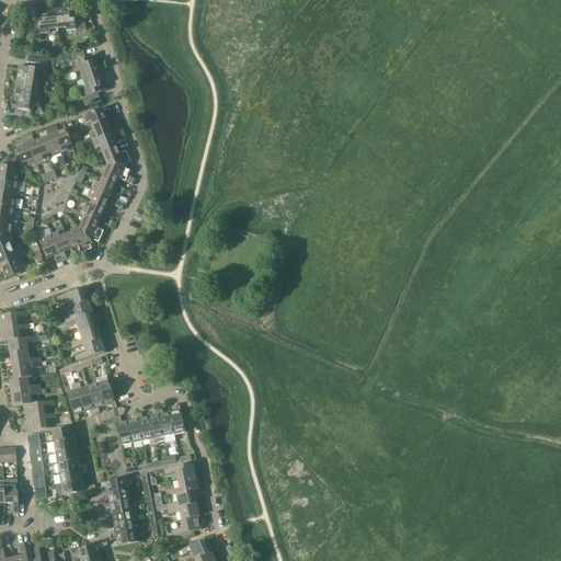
[(56,10),(58,30),(66,29),(67,31),(76,30),(77,34),(87,30),(82,15),(75,16),(75,13),(70,14),(69,9),(56,10)]
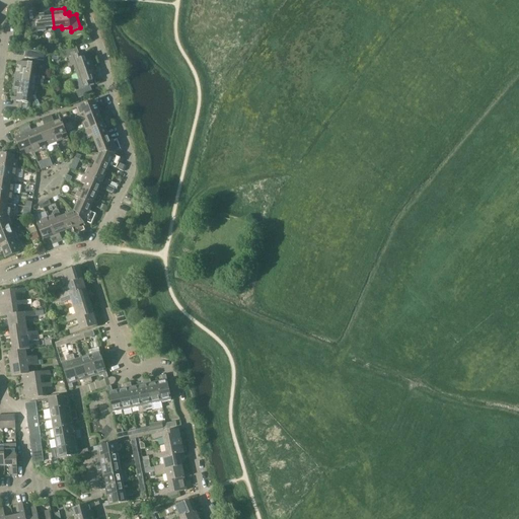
[(47,27),(54,27),(52,9),(40,10),(40,15),(35,16),(36,22),(29,22),(30,38),(39,36),(38,31),(47,30),(47,27)]
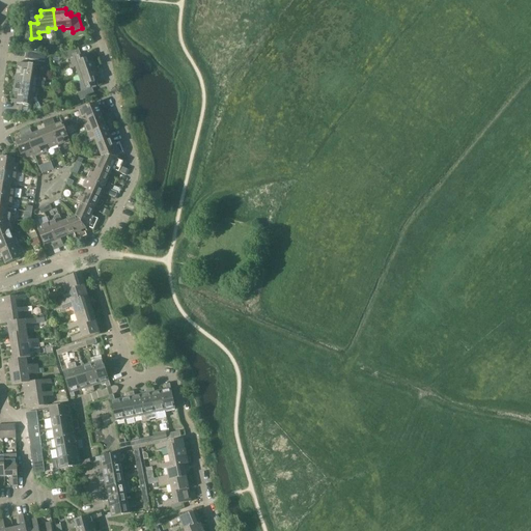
[(76,67),(79,75),(95,68),(91,57),(87,58),(86,54),(82,56),(79,48),(64,53),(66,58),(70,57),(74,68),(76,67)]
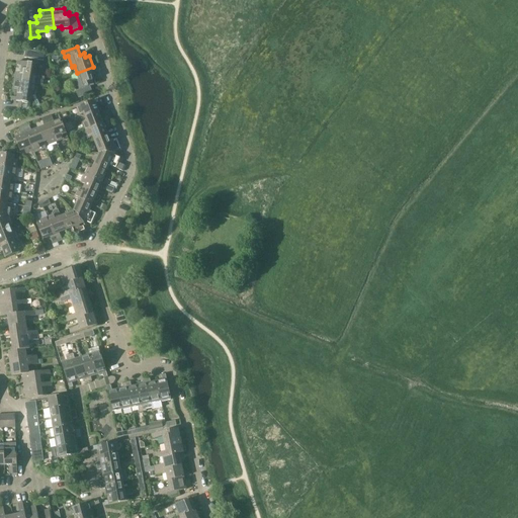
[(44,60),(45,53),(25,50),(25,58),(44,60)]
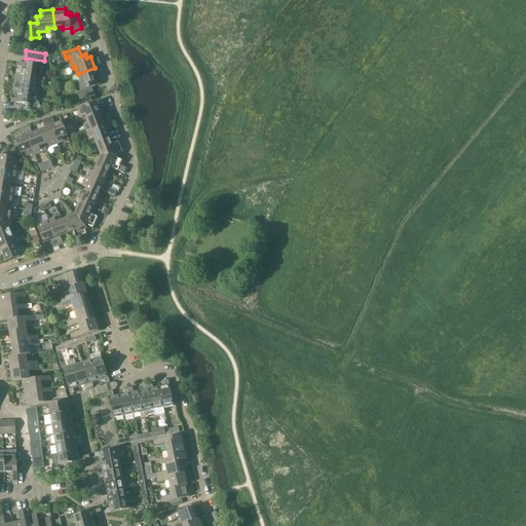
[(14,82),(33,85),(34,77),(36,78),(38,66),(23,63),(22,71),(16,70),(14,82)]
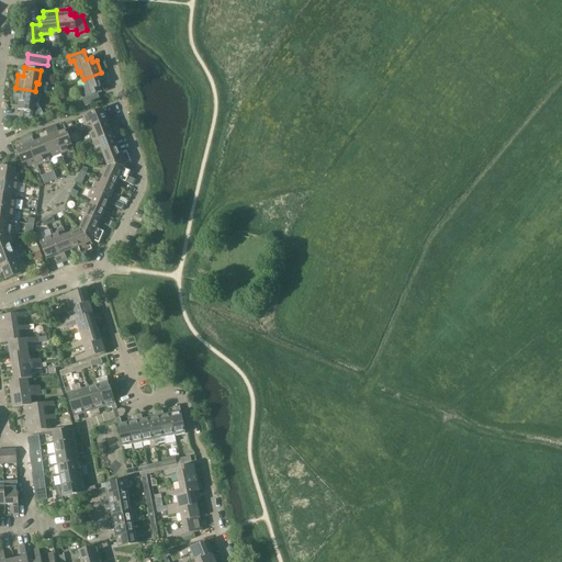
[(105,86),(101,72),(83,79),(86,87),(83,88),(87,97),(82,99),(86,107),(101,101),(98,93),(102,92),(101,88),(105,86)]
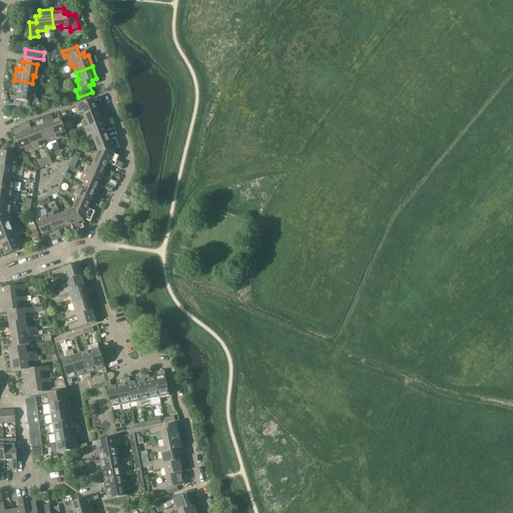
[(30,90),(32,83),(14,80),(12,92),(17,93),(16,100),(19,101),(18,109),(19,113),(36,108),(36,103),(32,95),(33,91),(30,90)]
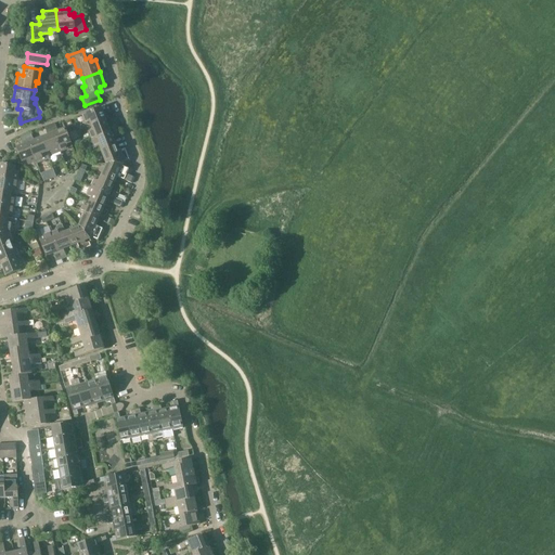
[(90,123),(92,127),(106,120),(104,114),(114,110),(112,104),(82,116),(86,124),(90,123)]
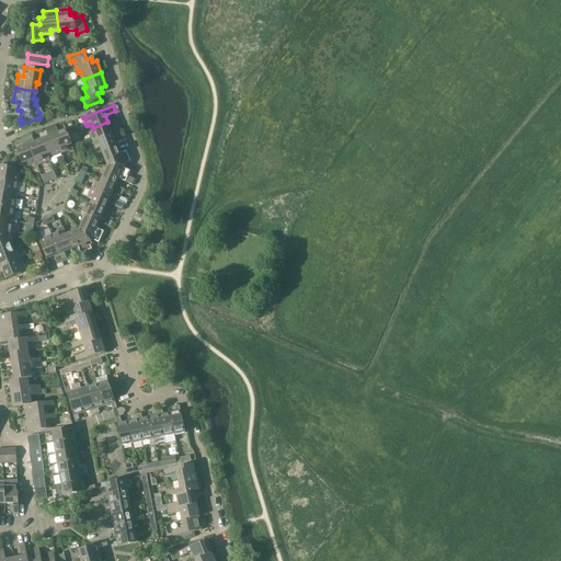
[(107,122),(93,128),(94,132),(90,134),(93,141),(121,130),(118,126),(111,129),(107,122)]
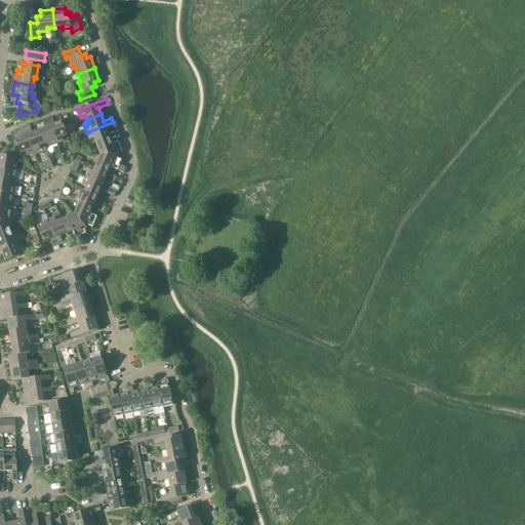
[(47,119),(57,145),(69,139),(63,122),(55,124),(52,117),(47,119)]
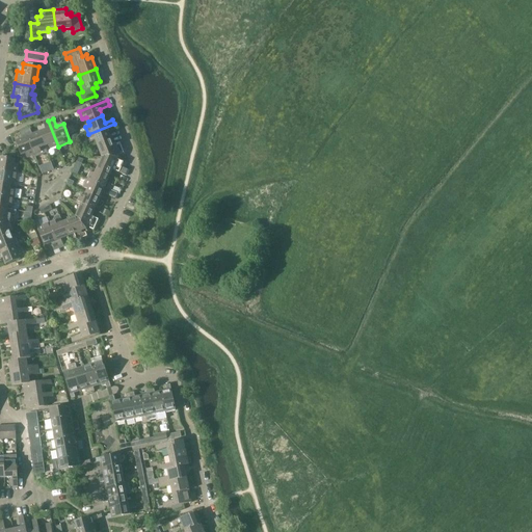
[(50,150),(58,147),(48,121),(45,122),(48,130),(40,133),(45,147),(49,145),(50,150)]
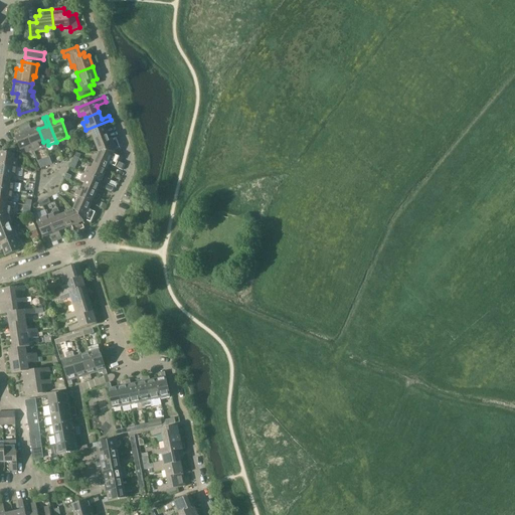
[(111,120),(86,130),(89,138),(93,136),(94,140),(108,135),(105,128),(113,125),(111,120)]
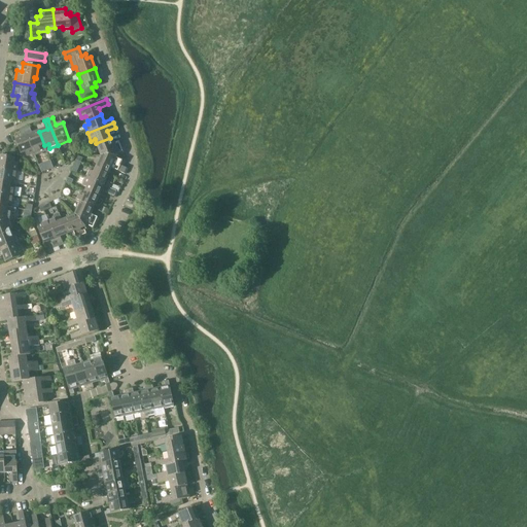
[(35,153),(34,153),(35,156),(46,151),(44,145),(39,132),(33,134),(30,127),(25,128),(35,153)]
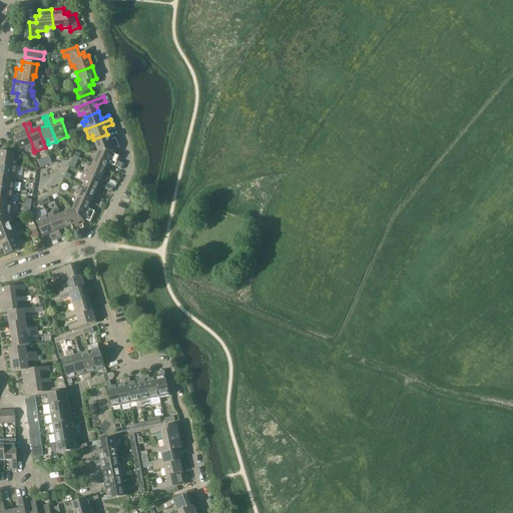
[(12,147),(18,142),(21,150),(25,149),(26,152),(33,149),(34,149),(24,124),(19,126),(22,134),(15,136),(16,138),(14,139),(8,144),(12,147)]
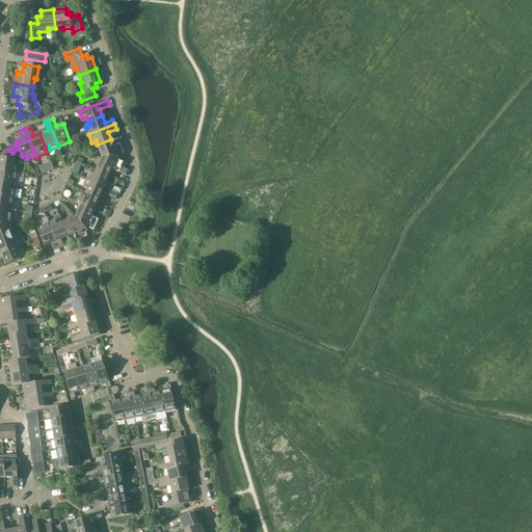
[(111,139),(97,144),(102,158),(118,158),(117,156),(126,153),(122,142),(113,145),(111,139)]
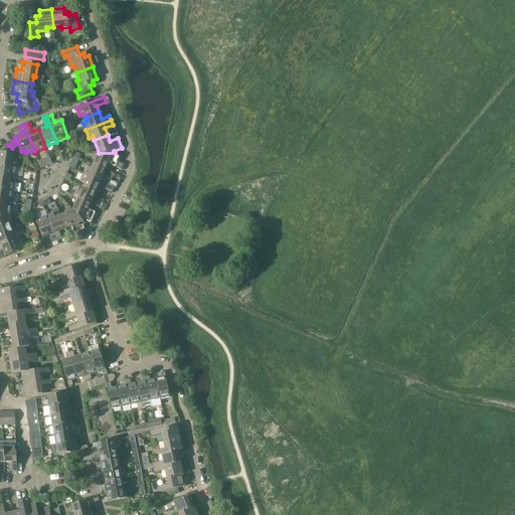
[(0,164),(17,167),(18,159),(14,159),(14,154),(0,152),(0,164)]
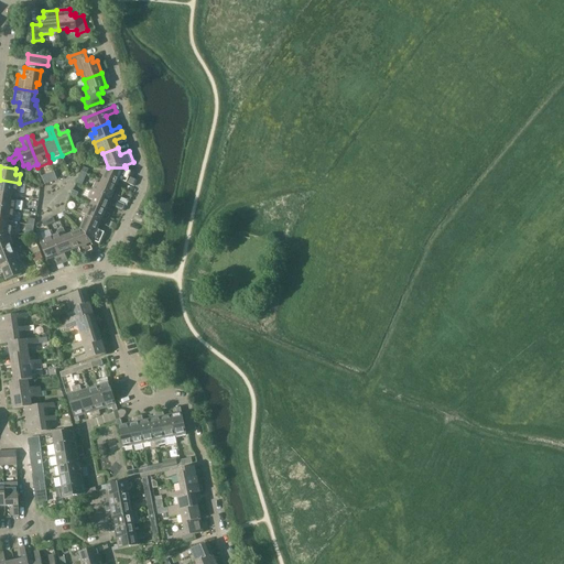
[(108,167),(102,181),(117,187),(120,180),(134,186),(138,181),(130,177),(132,173),(125,170),(126,167),(108,167)]
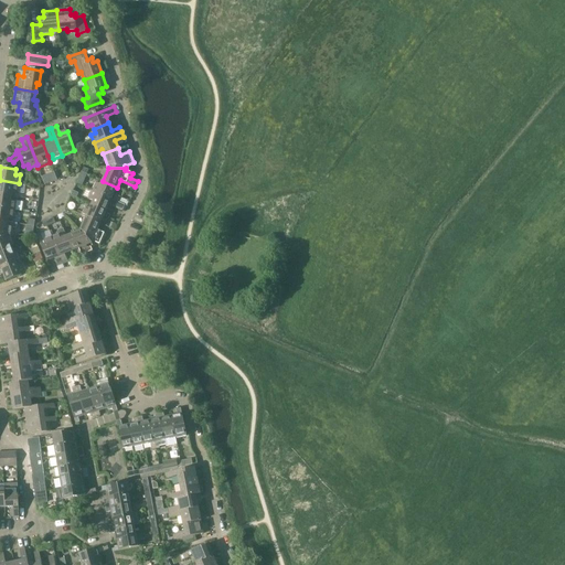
[(0,193),(12,195),(12,192),(18,192),(19,183),(0,180),(0,193)]
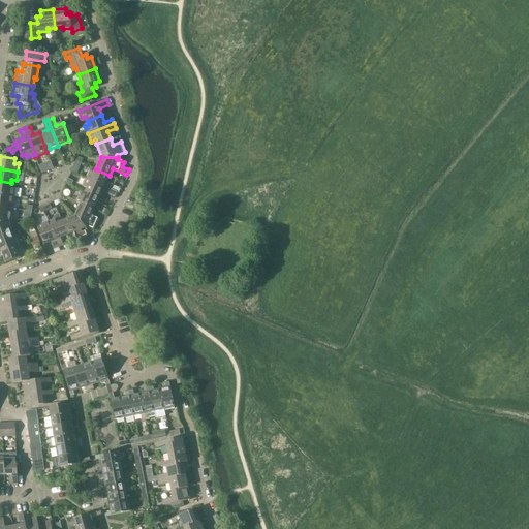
[(90,172),(87,179),(113,190),(115,185),(106,182),(110,176),(96,169),(94,174),(90,172)]
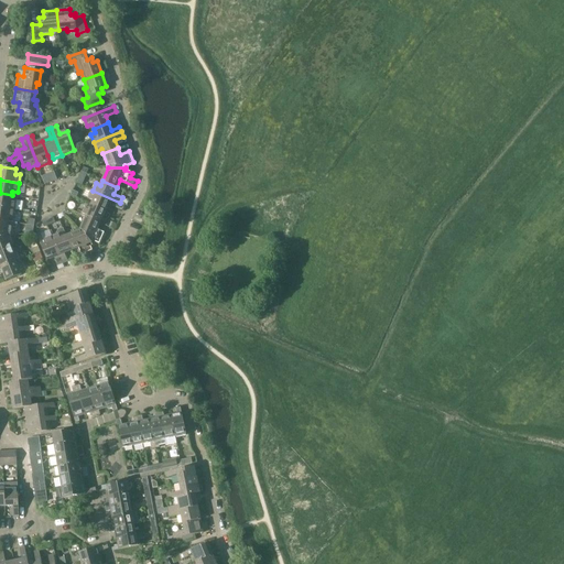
[(127,206),(120,203),(93,191),(89,199),(94,202),(91,205),(106,212),(109,204),(125,210),(127,206)]
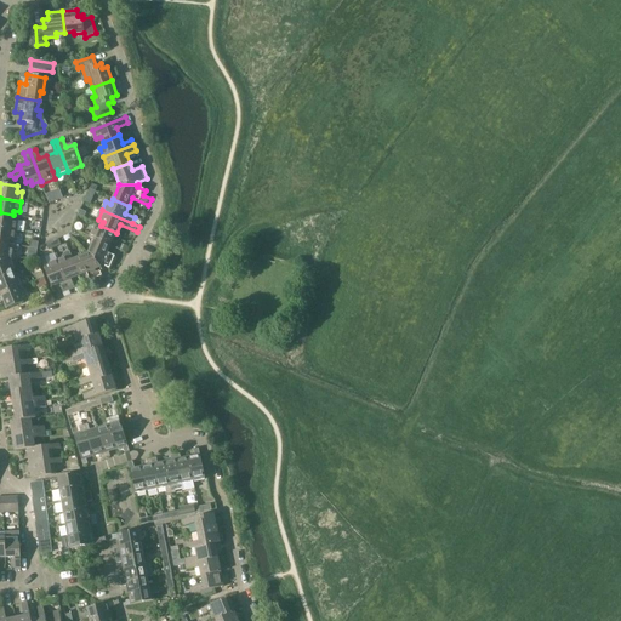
[(0,228),(16,231),(17,221),(12,220),(13,215),(0,212),(0,228)]
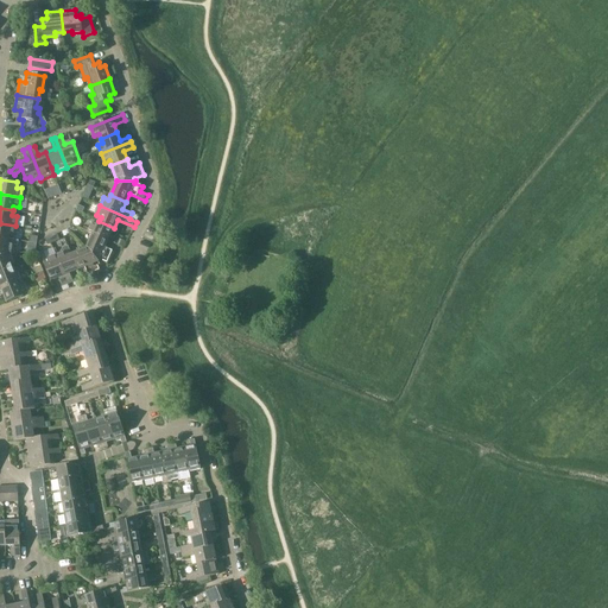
[(89,232),(93,234),(118,245),(120,239),(112,235),(114,228),(99,221),(97,225),(93,222),(89,232)]
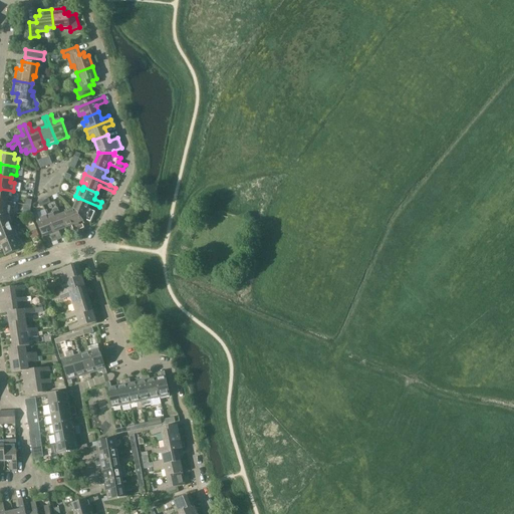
[(12,199),(13,191),(0,189),(0,201),(7,202),(8,198),(12,199)]
